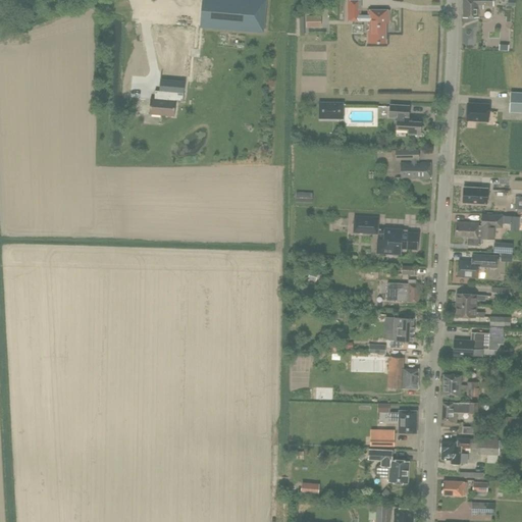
[(203,16),(202,25),(263,31),(265,0),(259,0),(204,0),(204,5),(203,16)]
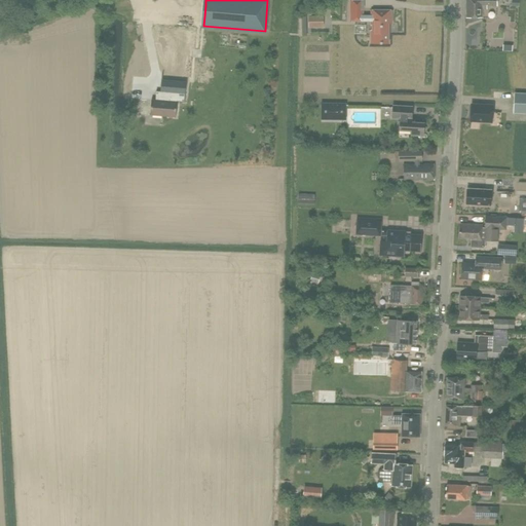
[(350,0),(350,21),(371,21),(371,25),(372,25),(372,30),(371,30),(371,43),(388,43),(388,23),(391,23),(391,10),(371,10),(371,16),(363,16),(363,9),(364,9),(364,8),(363,8),(363,1),(364,1),(364,0),(350,0)]
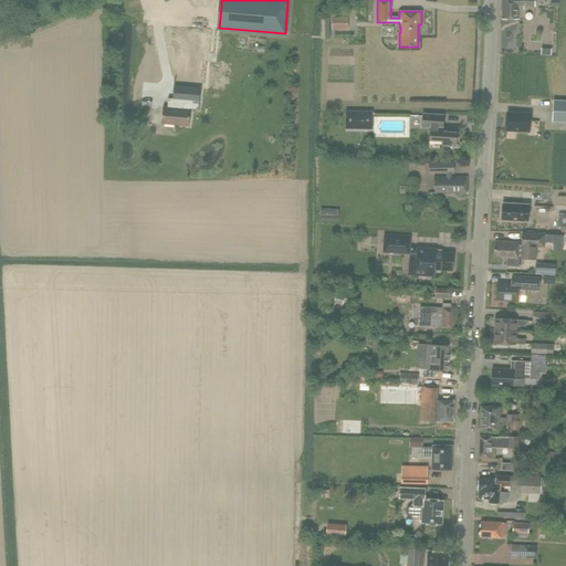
[(502,0),(502,19),(519,19),(519,9),(523,9),(523,6),(535,6),(534,0),(502,0)]
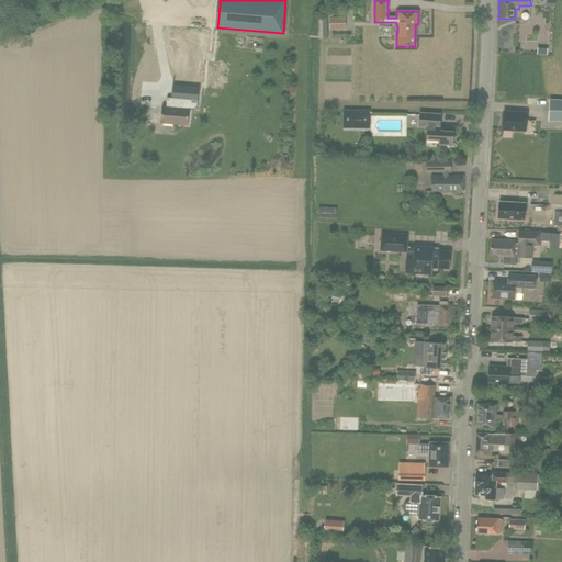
[(344,25),(344,19),(328,19),(328,30),(334,30),(334,26),(344,25)]
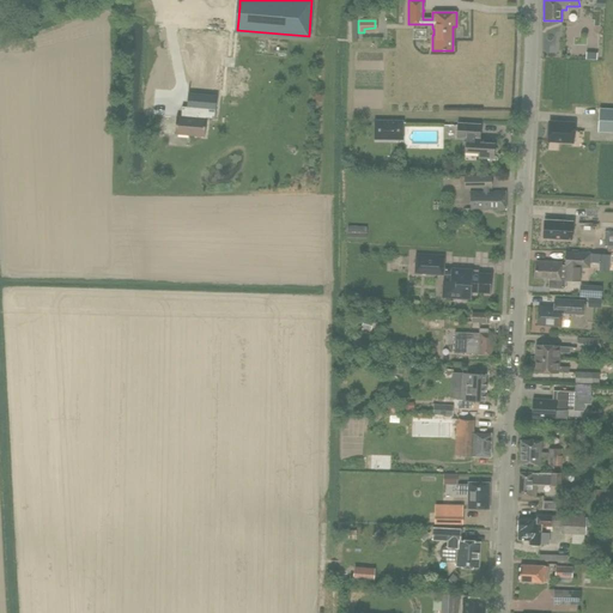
[(177,115),(176,133),(206,135),(207,117),(207,108),(217,109),(218,95),(189,92),(188,110),(182,110),(182,116),(177,115)]
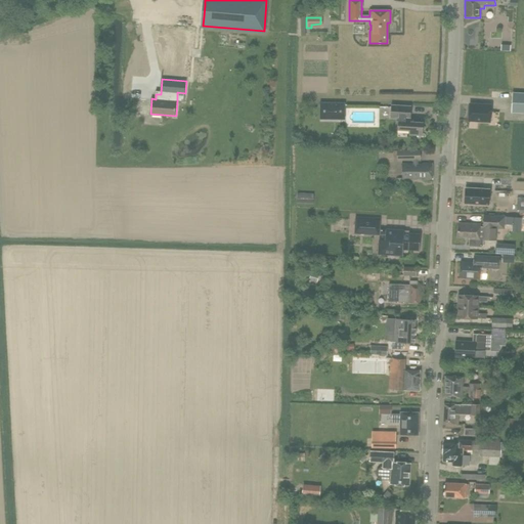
[(523,119),(523,99),(513,99),(512,121),(520,121),(521,113),(523,113),(523,119)]
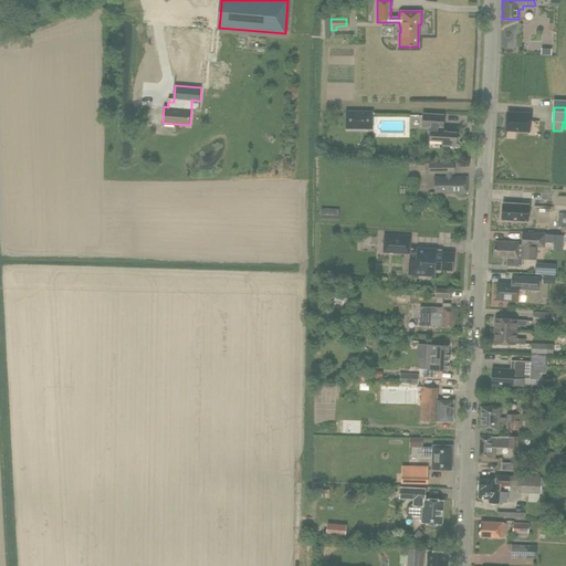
[(345,111),(345,128),(371,129),(373,111),(345,111)]
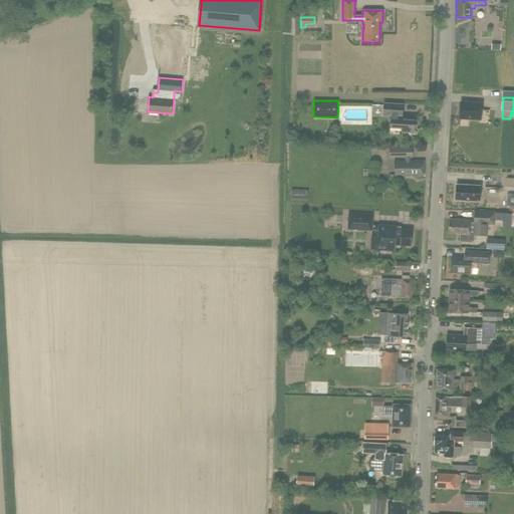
[(415,120),(403,119),(405,104),(384,102),(383,114),(392,114),(391,126),(402,127),(402,133),(415,133),(415,120)]
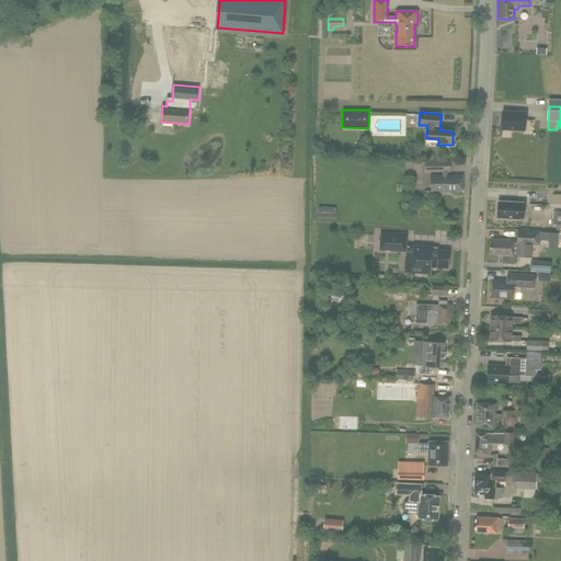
[(502,128),(525,129),(526,113),(503,112),(502,128)]
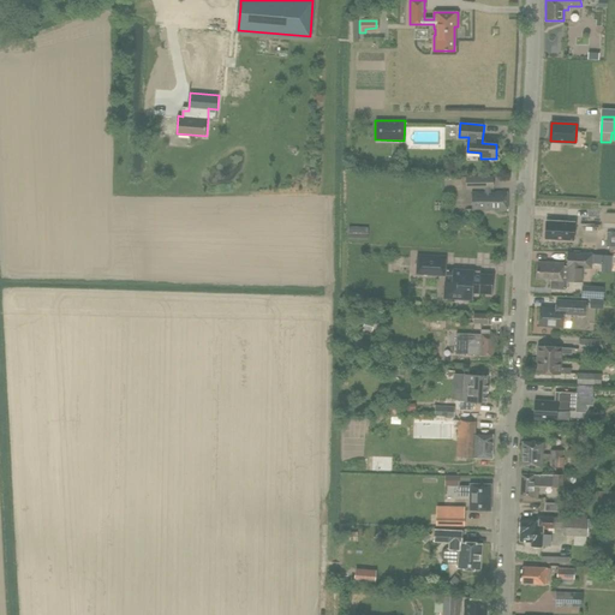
[(494,187),(494,175),(466,177),(466,189),(484,187),(485,192),(471,192),(472,210),(508,210),(507,191),(490,192),(490,187),(494,187)]
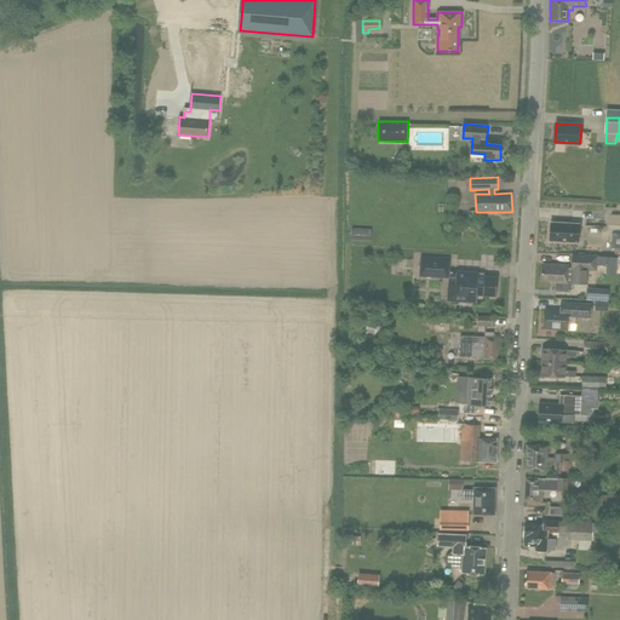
[(550,241),(578,242),(579,224),(551,222),(550,241)]
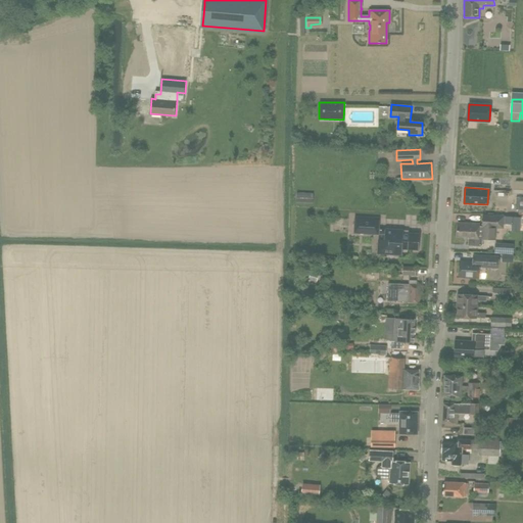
[(296,202),(313,203),(313,193),(297,193),(296,202)]
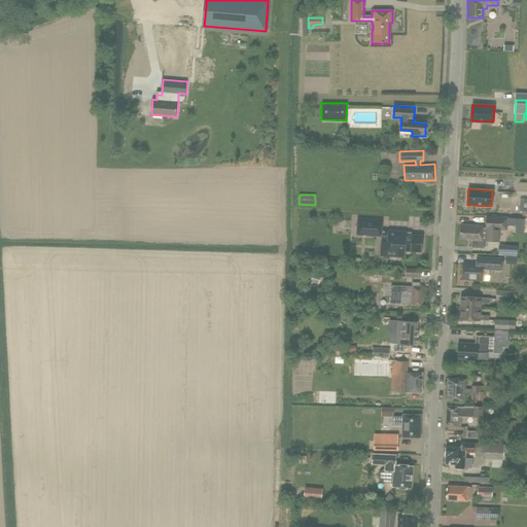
[(461,226),(460,238),(472,239),(471,241),(471,247),(484,248),(486,246),(486,242),(493,242),(499,243),(500,230),(506,230),(507,225),(507,221),(507,220),(507,217),(484,216),(484,219),(484,225),(464,224),(464,226),(461,226)]
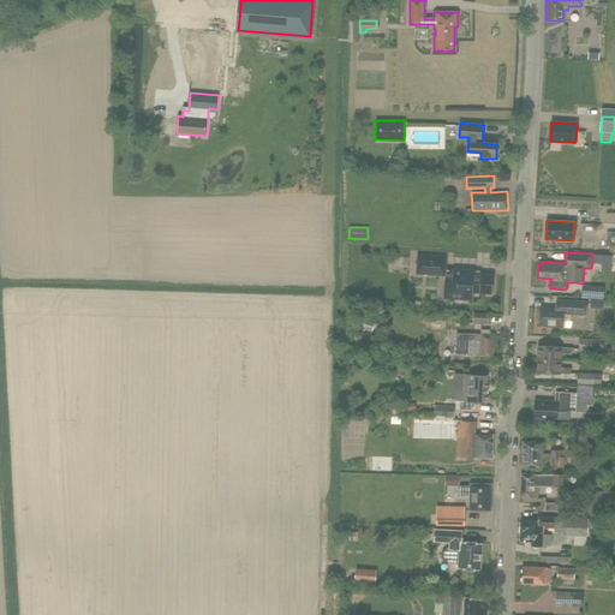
[(592,258),(592,263),(593,263),(601,263),(601,272),(611,273),(613,256),(613,255),(604,255),(592,254),(592,257),(592,258)]
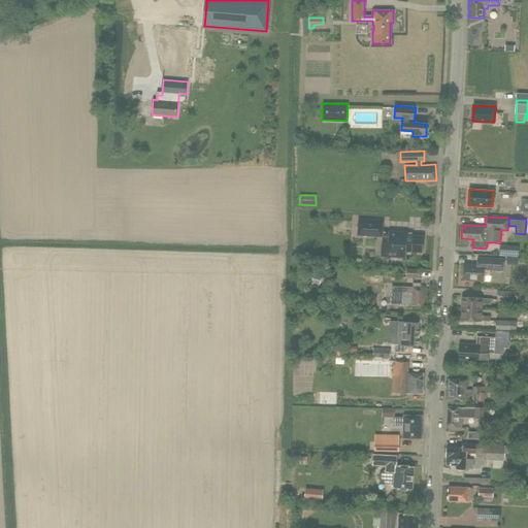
[(383,231),(383,220),(358,219),(357,235),(382,236),(383,231)]
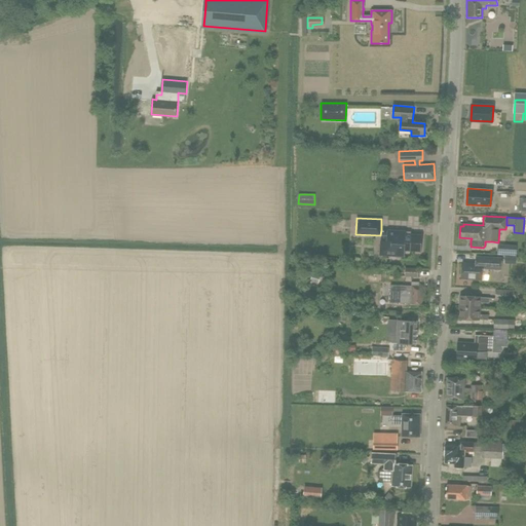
[(410,250),(410,251),(420,251),(421,235),(411,234),(410,235),(405,234),(405,231),(387,230),(387,231),(381,230),(380,235),(387,235),(386,241),(386,256),(404,256),(404,250),(410,250)]
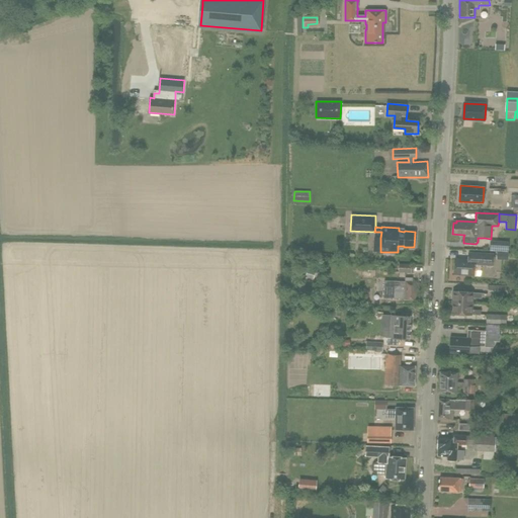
[(493,265),(494,254),(468,252),(468,259),(455,259),(454,274),(475,275),(475,264),(493,265)]
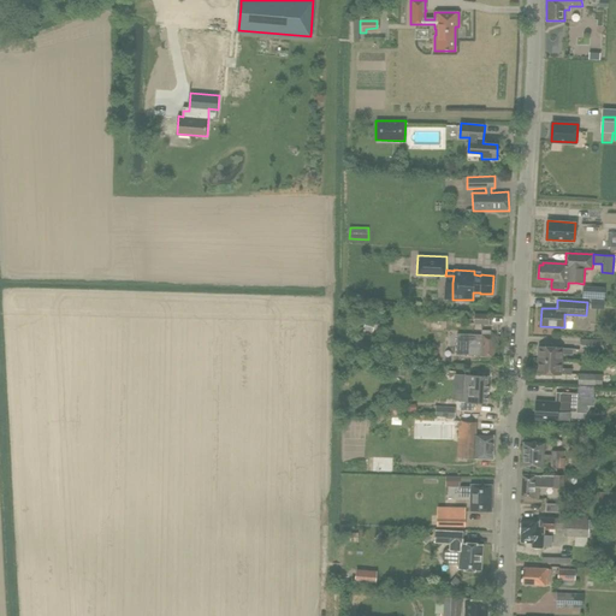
[(474,324),(489,324),(489,314),(474,314),(474,324)]
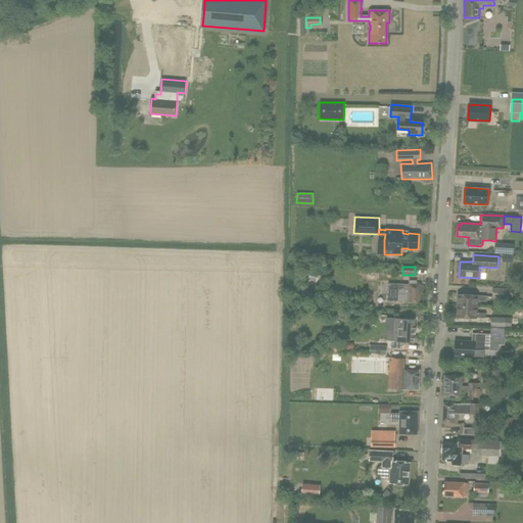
[(312,272),(310,280),(318,283),(320,274),(312,272)]
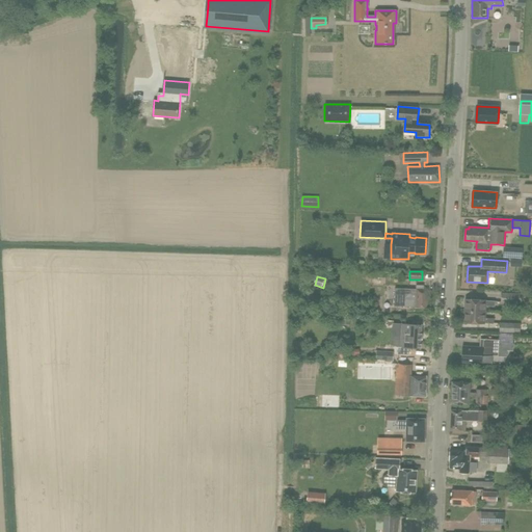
[(427,308),(428,289),(423,289),(424,285),(416,285),(416,289),(394,288),(394,307),(416,307),(416,308),(427,308)]
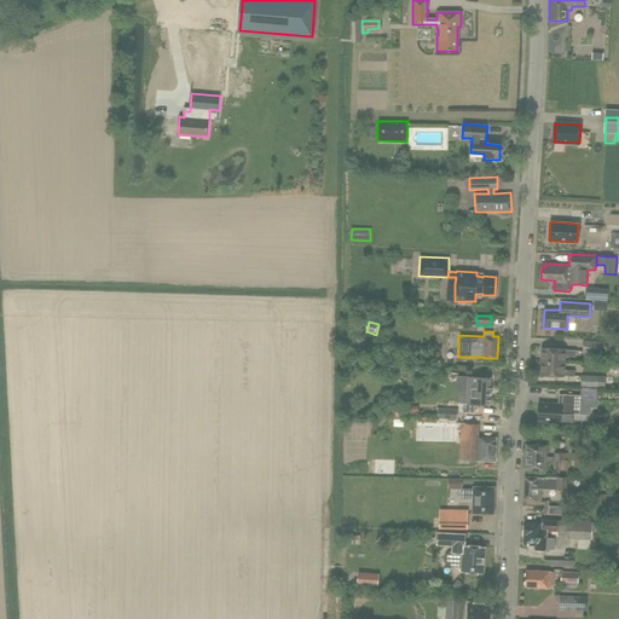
[(583,352),(606,352),(607,341),(583,340),(583,352)]
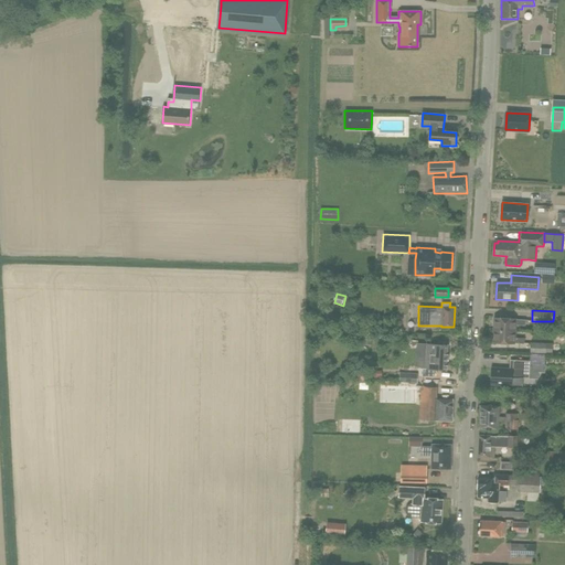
[(494,317),(493,330),(515,331),(515,324),(525,326),(525,320),(516,319),(494,317)]
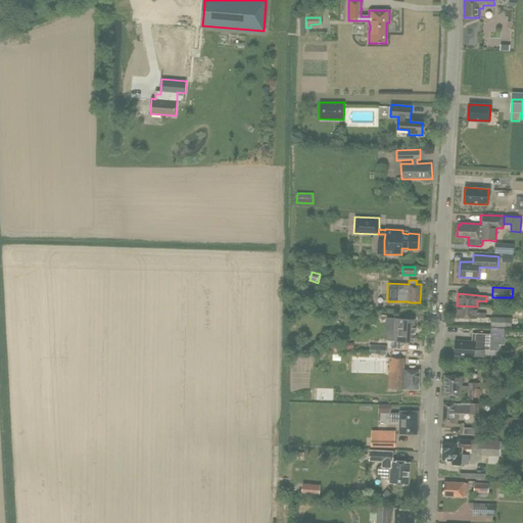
[(477,306),(457,305),(456,317),(476,318),(485,318),(485,313),(477,313),(477,306)]
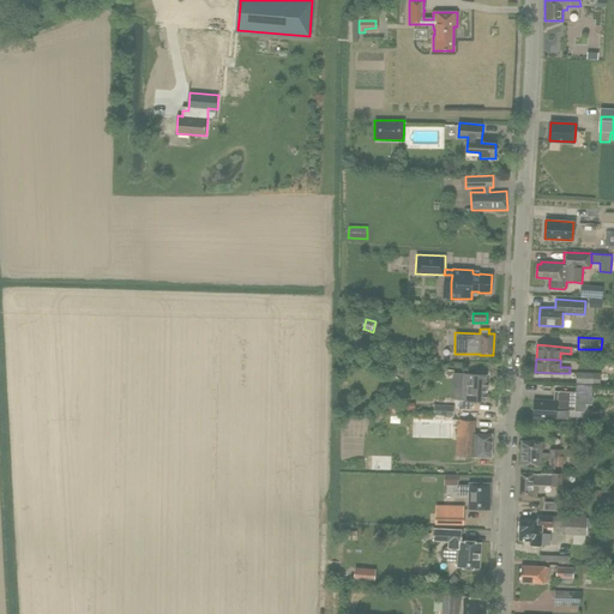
[(473,402),(485,402),(486,374),(463,373),(462,401),(459,401),(458,409),(471,409),(473,402)]
